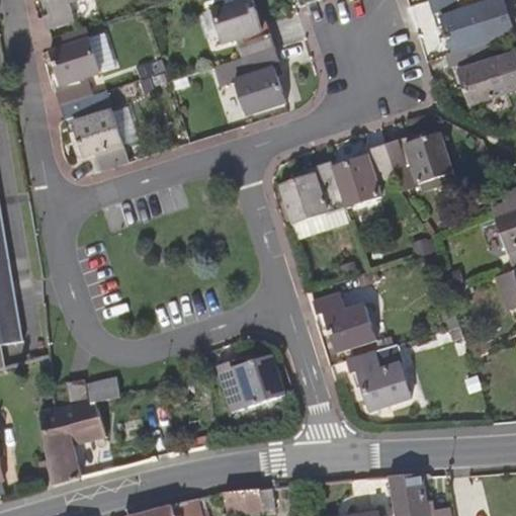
[(48,28),(74,19),(69,3),(79,0),(45,0),(49,13),(44,15),(48,28)]
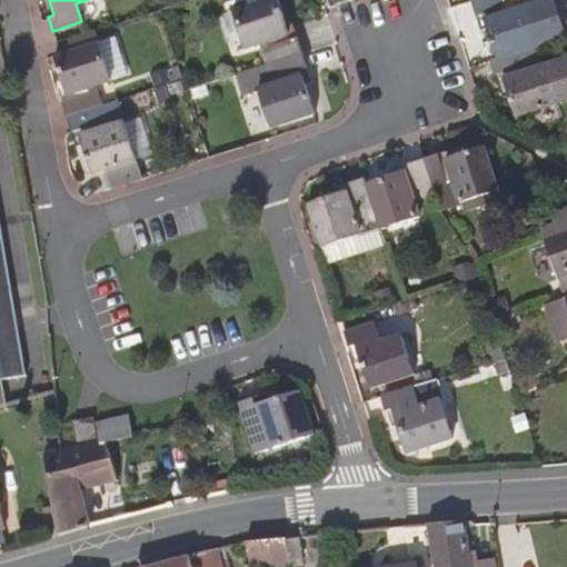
[(271,61),(301,51),(297,37),(290,38),(279,0),(260,0),(232,9),(244,47),(258,43),(266,41),(271,61)]
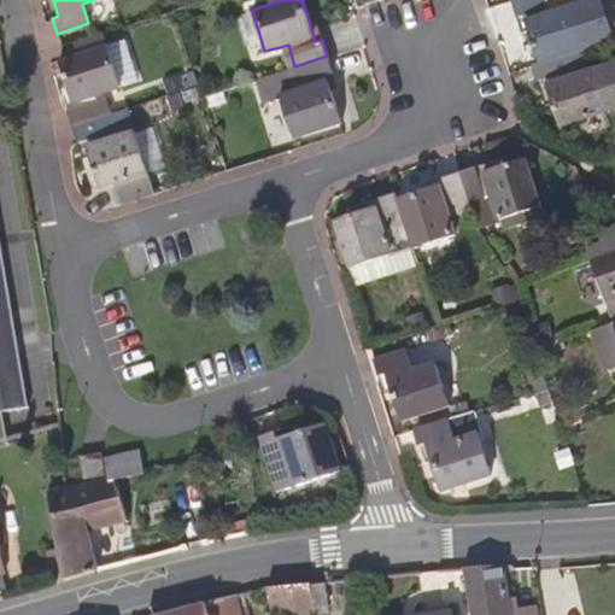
[(510,0),(515,16),(522,16),(538,62),(587,46),(573,3),(555,9),(552,0),(510,0)]
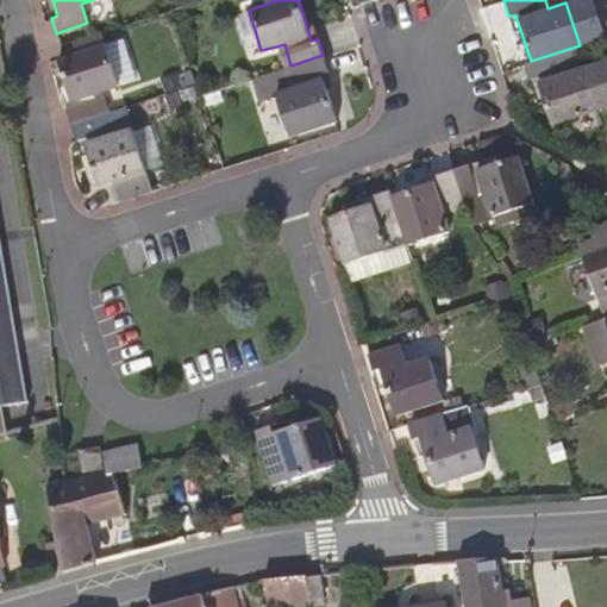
[(70,124),(102,114),(95,92),(104,89),(135,79),(121,37),(100,44),(95,31),(66,41),(69,54),(57,57),(73,105),(66,107),(70,124)]
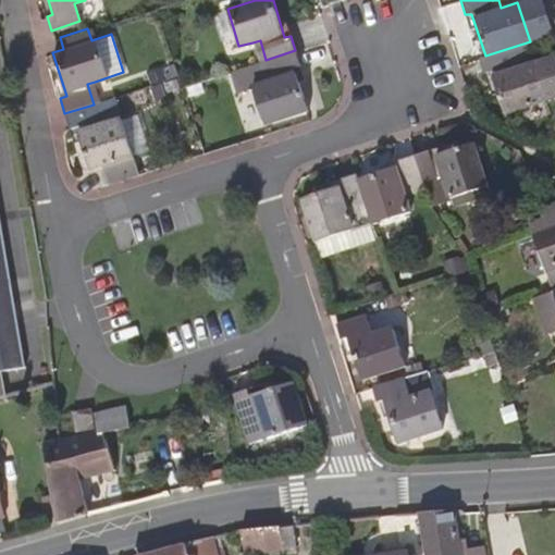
[(258,62),(266,60),(260,40),(253,42),(258,62)]
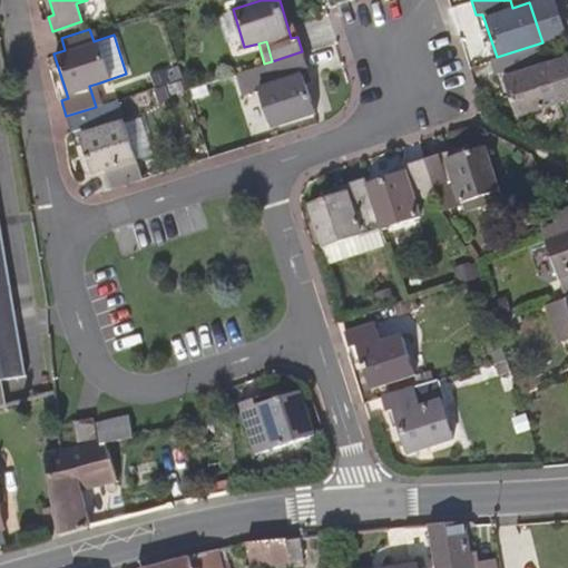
[(497,57),(490,59),(495,75),(502,74),(516,115),(567,98),(567,58),(549,62),(542,42),(497,57)]
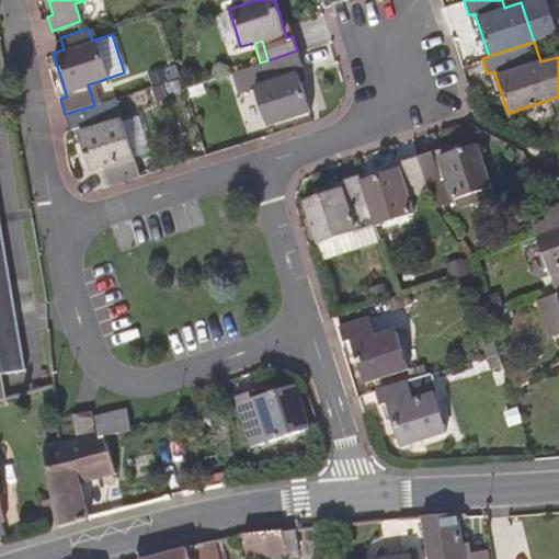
[(297,50),(267,60),(260,63),(230,71),(237,94),(254,89),(266,125),(309,111),(296,67),(301,66),(297,50)]
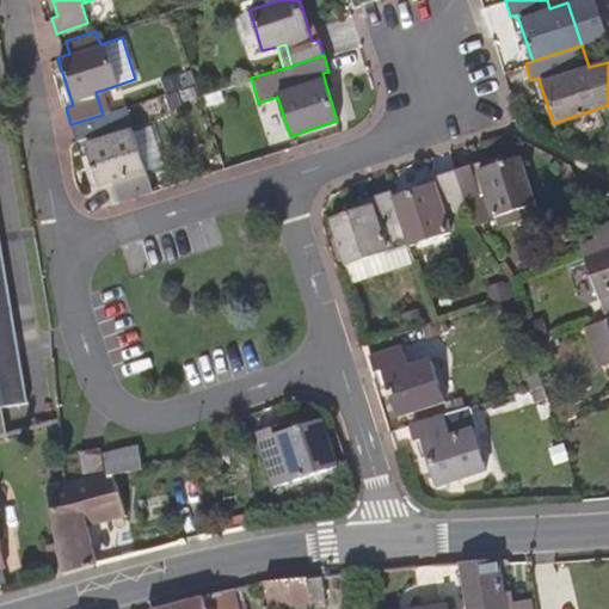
[(103,115),(110,112),(104,90),(96,92),(103,115)]
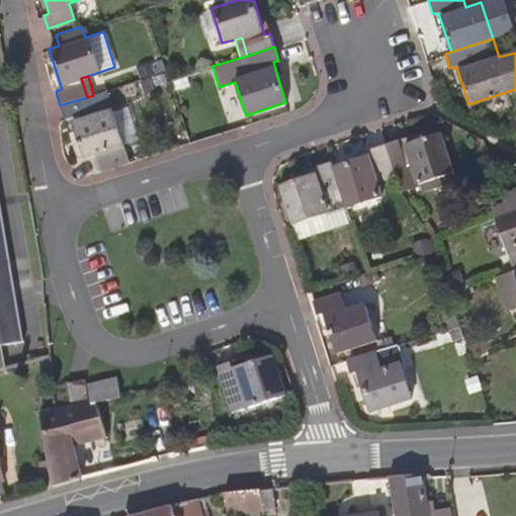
[(93,95),(87,97),(93,115),(99,113),(93,95)]
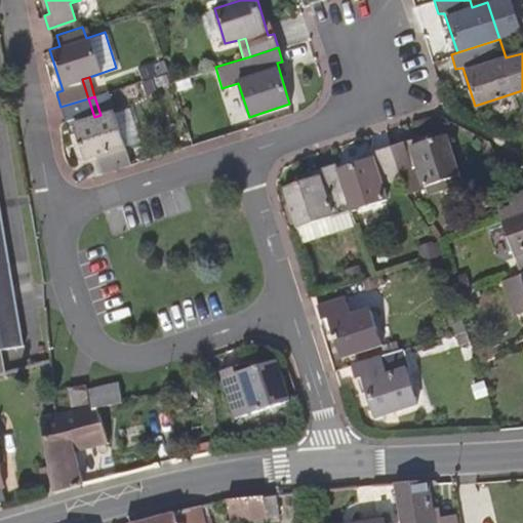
[(139,141),(128,106),(101,115),(94,117),(88,98),(61,107),(66,120),(72,119),(85,160),(91,158),(98,156),(103,172),(131,163),(126,146),(139,141)]
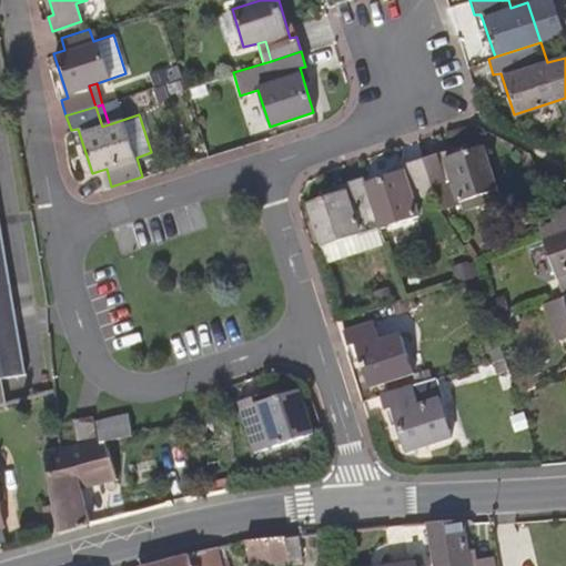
[(421,157),(430,185),(433,194),(437,208),(458,200),(496,188),(497,188),(483,144),(438,159),(436,152),(421,157)]
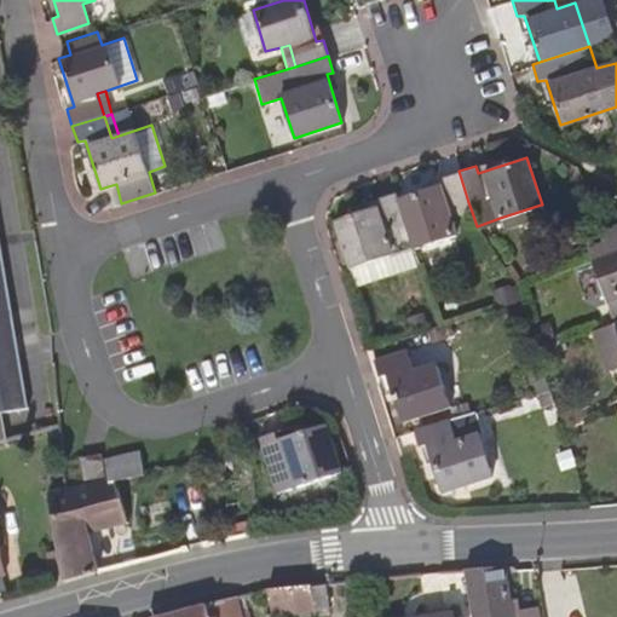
[(397,199),(413,247),(455,232),(451,219),(448,209),(468,202),(459,171),(442,177),(443,184),(397,199)]
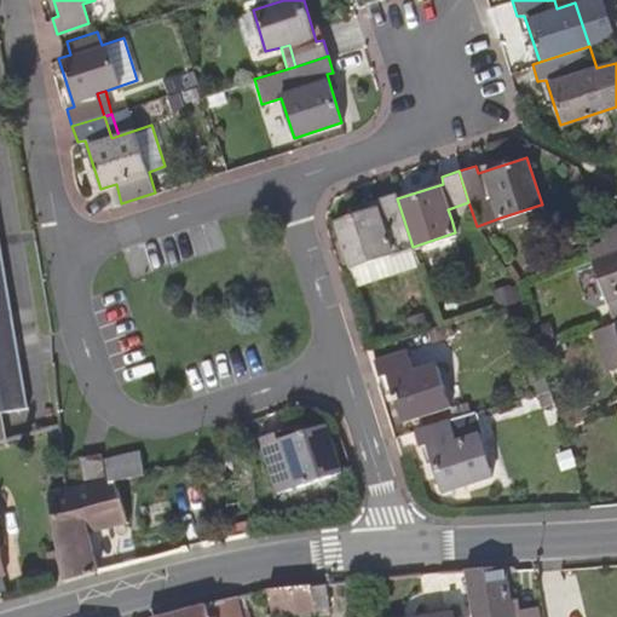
[(413,247),(397,199),(395,192),(378,197),(380,203),(333,219),(355,286),(417,265),(413,247)]
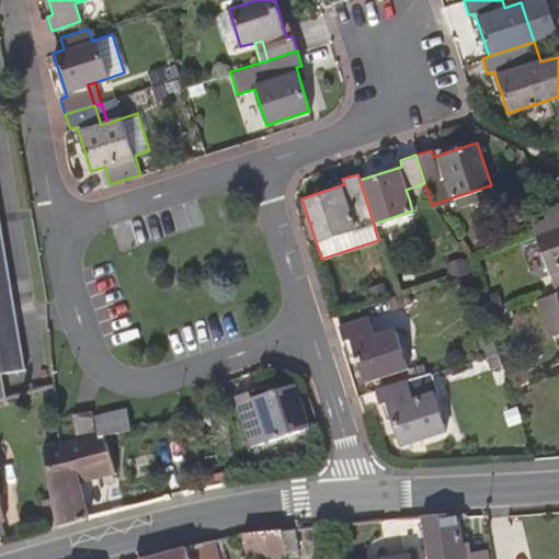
[(428,192),(424,183),(406,190),(409,198),(428,192)]
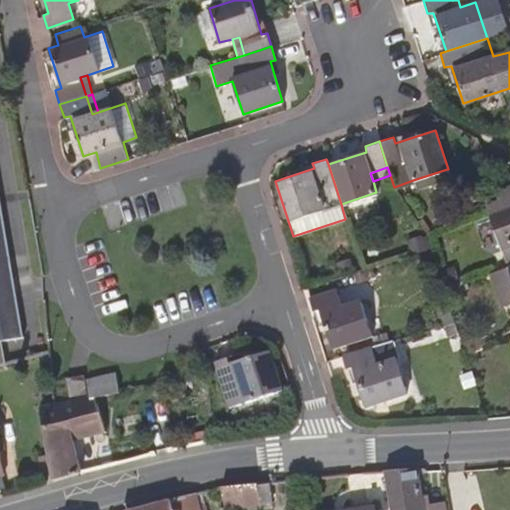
[(450,178),(447,169),(413,180),(417,189),(450,178)]
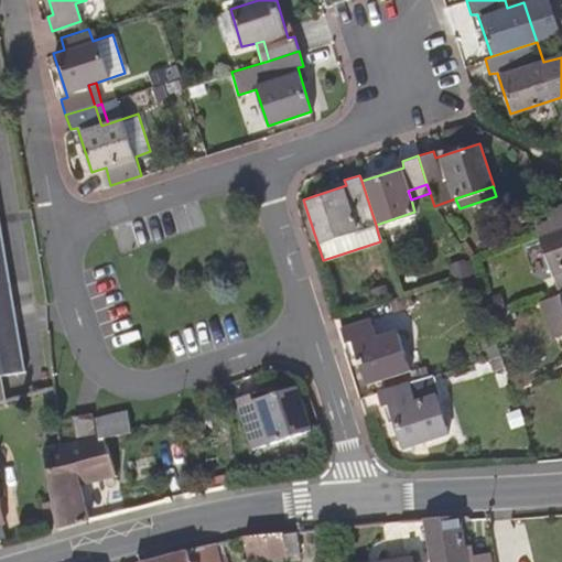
[(561,291),(561,203),(543,208),(547,219),(551,230),(539,234),(559,292),(561,291)]
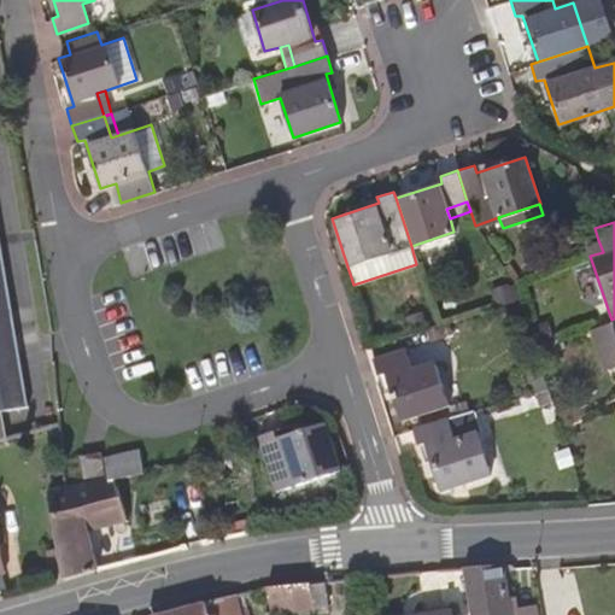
[(25,404),(0,234),(0,435),(7,434),(3,408),(25,404)]
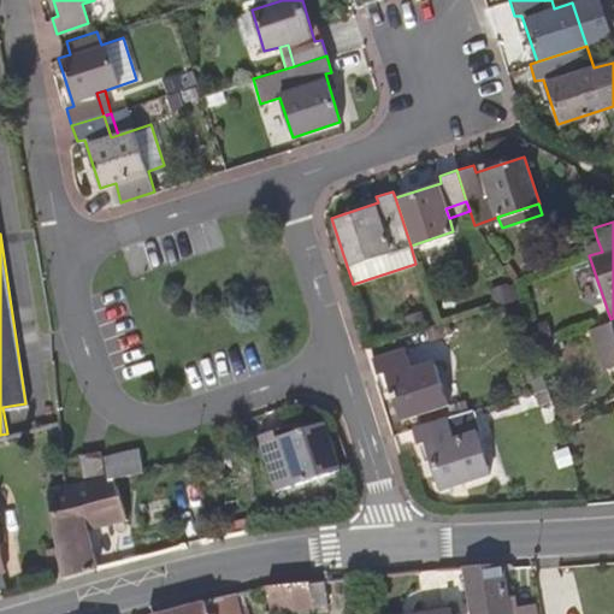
[(613,318),(610,319),(588,328),(602,370),(613,365),(613,318)]
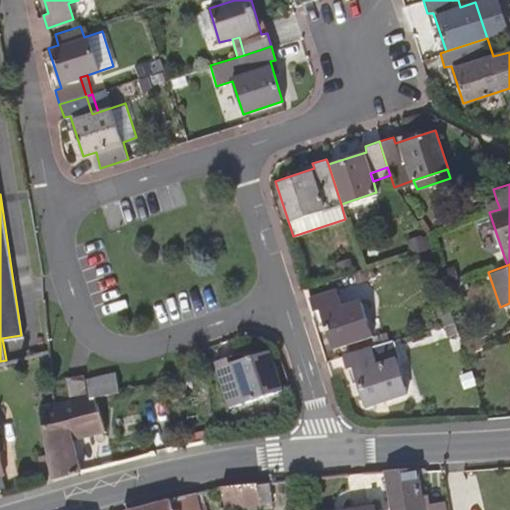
[(331,349),(372,336),(360,298),(341,304),(335,286),(308,295),(313,310),(318,310),(331,349)]
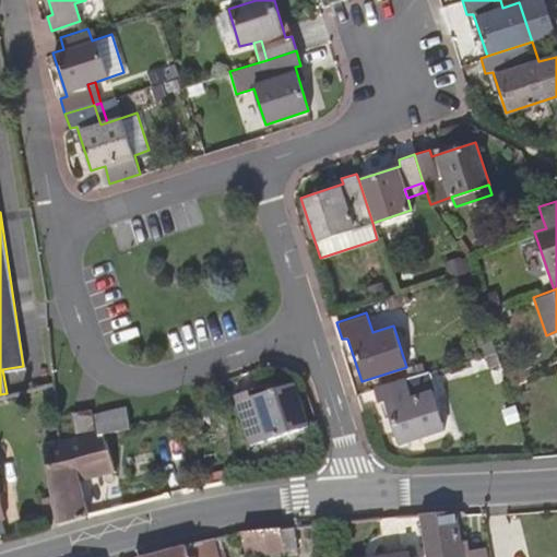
[(495,351),(484,355),(487,367),(498,363),(495,351)]
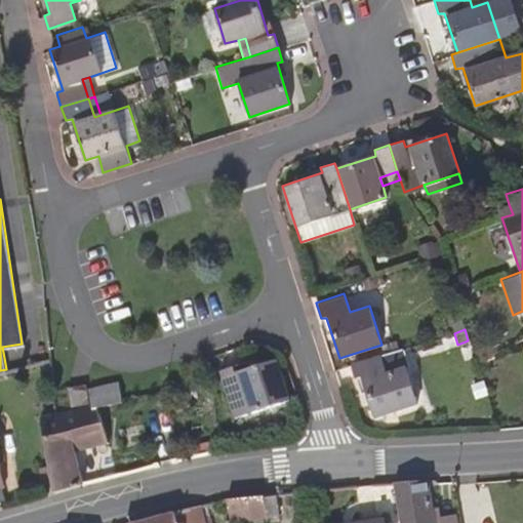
[(399,349),(352,363),(356,377),(363,376),(374,416),(416,404),(399,349)]
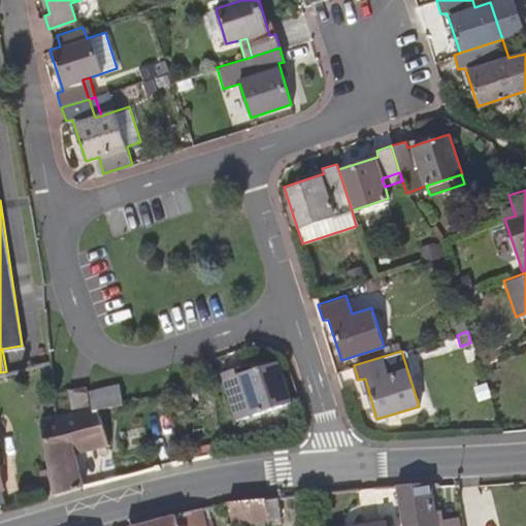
[(235,419),(291,401),(278,359),(236,372),(234,367),(219,371),(235,419)]
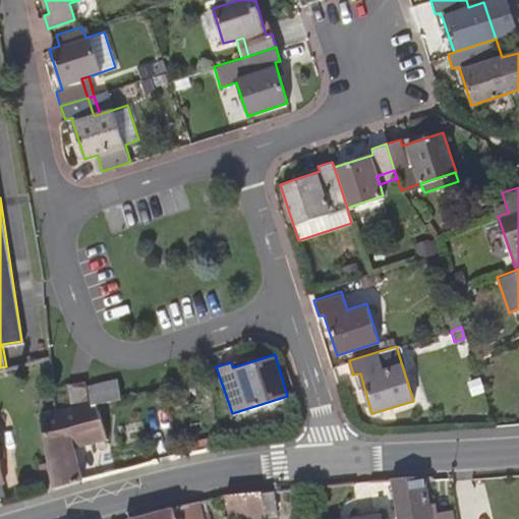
[(57,486),(82,480),(73,448),(107,439),(99,409),(98,403),(120,398),(120,394),(116,378),(88,384),(91,402),(53,410),(39,414),(48,460),(54,487),(57,486)]
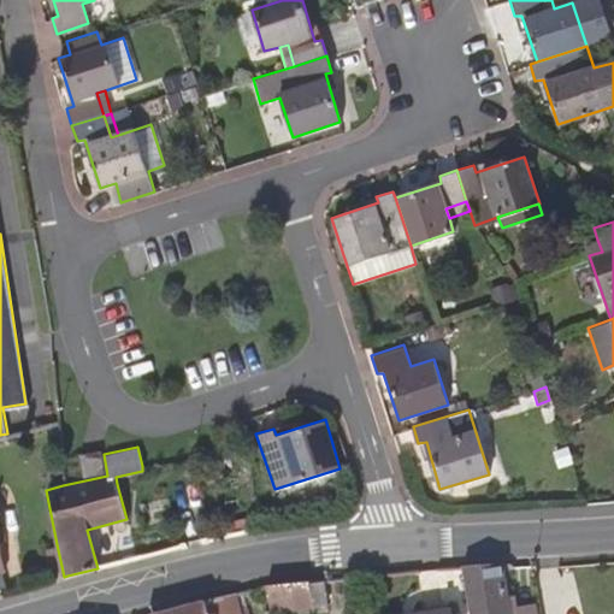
[(82,477),(104,473),(100,450),(78,454),(82,477)]
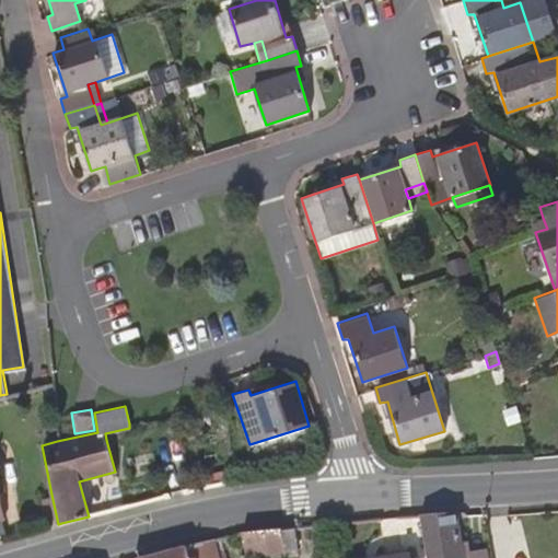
[(45,529),(58,524),(51,495),(38,498),(45,529)]
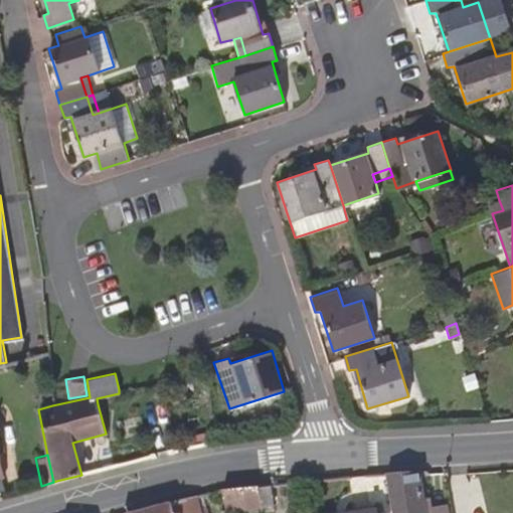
[(418,471),(385,473),(391,512),(425,512),(425,507),(418,471)]
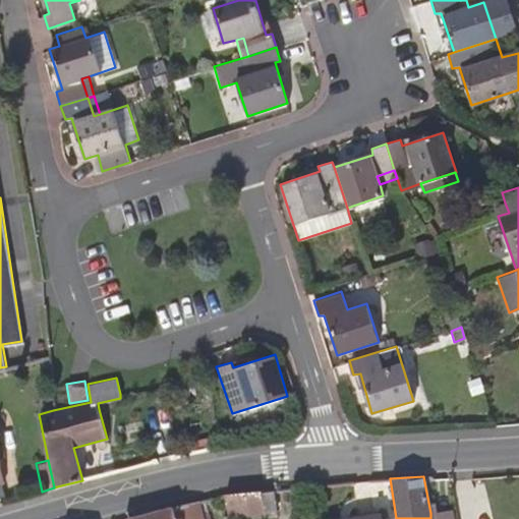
[(248,492),(225,495),(227,516),(264,512),(262,491),(248,492)]
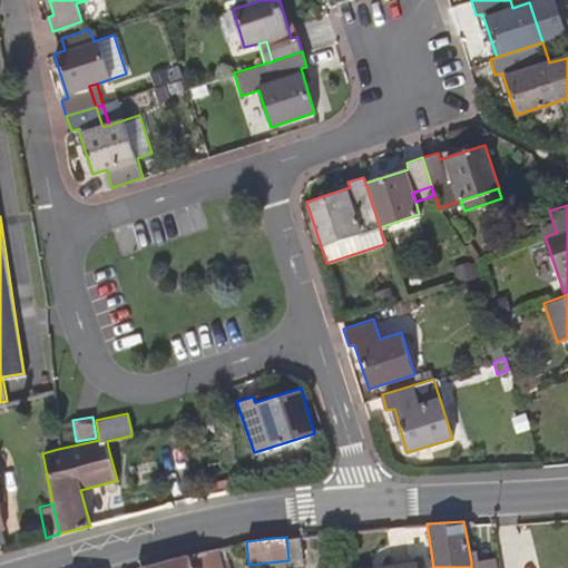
[(176,558),(139,567),(223,567),(217,548),(176,558)]
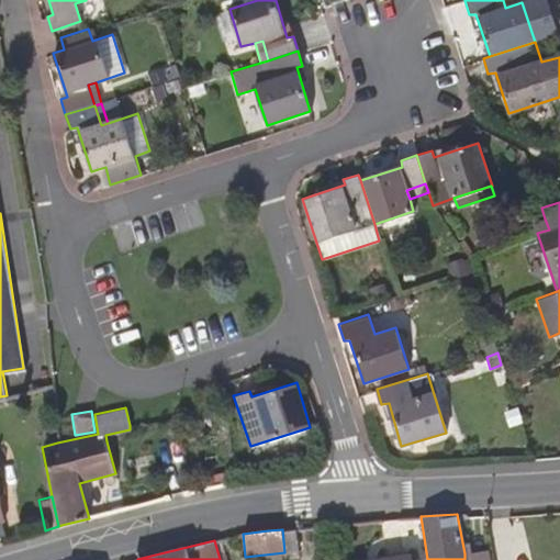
[(493,559),(492,550),(465,553),(465,559),(493,559)]
